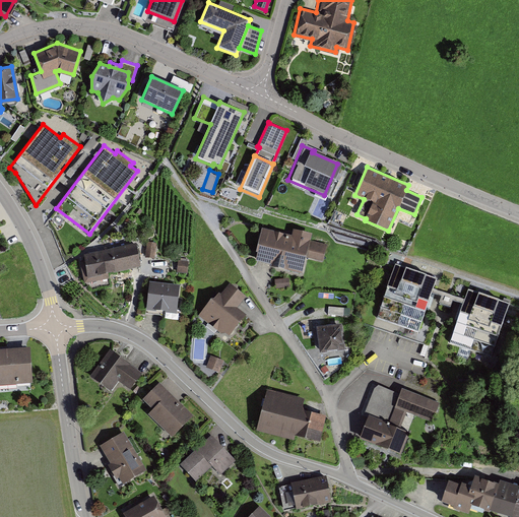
[(292,236),(261,229),(255,254),(257,254),(255,262),(270,266),(270,268),(273,268),(277,269),(279,270),(283,271),(302,275),(307,256),(322,260),(326,243),(311,240),(312,234),(293,230),(292,236)]
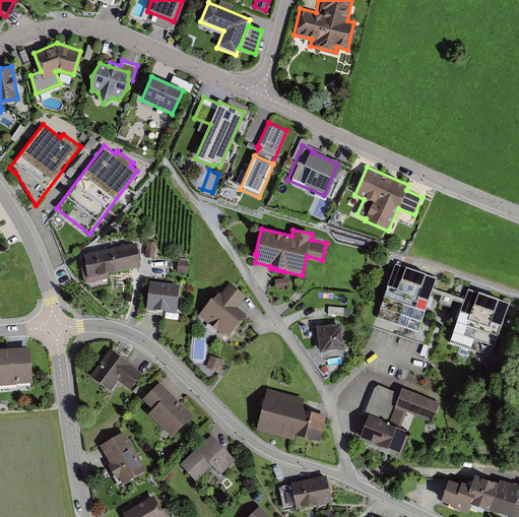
[(132,245),(78,254),(82,274),(135,266),(132,245)]
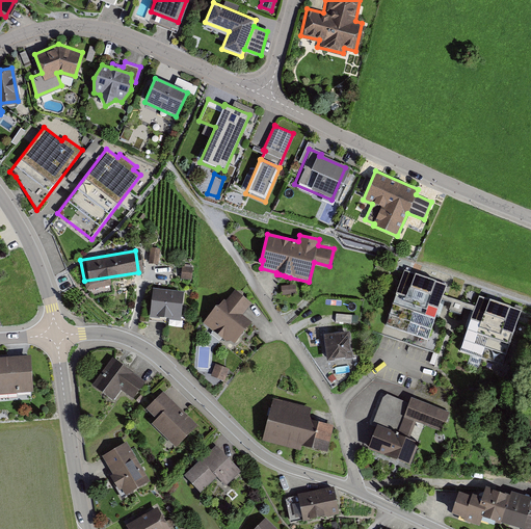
[(442,282),(400,268),(380,327),(422,341),(432,310),(466,320),(455,350),(503,365),(522,309),(473,293),(470,303),(439,293),(442,282)]
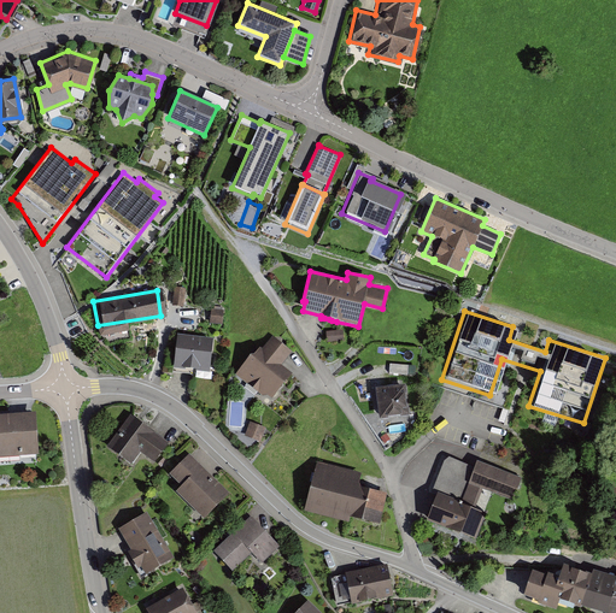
[(211,336),(174,331),(170,364),(206,369),(211,336)]
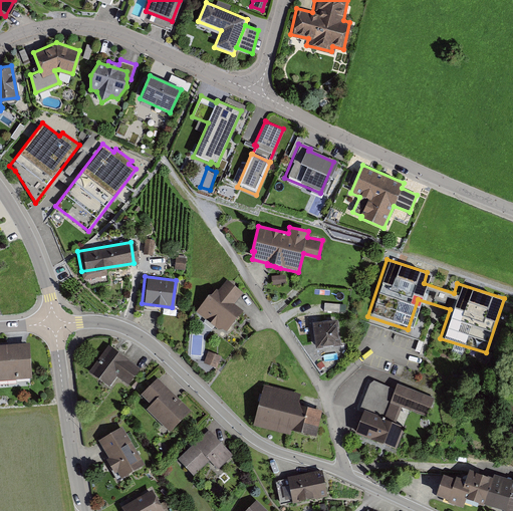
[(215,290),(210,286),(193,310),(223,331),(240,307),(233,302),(241,291),(224,278),(215,290)]
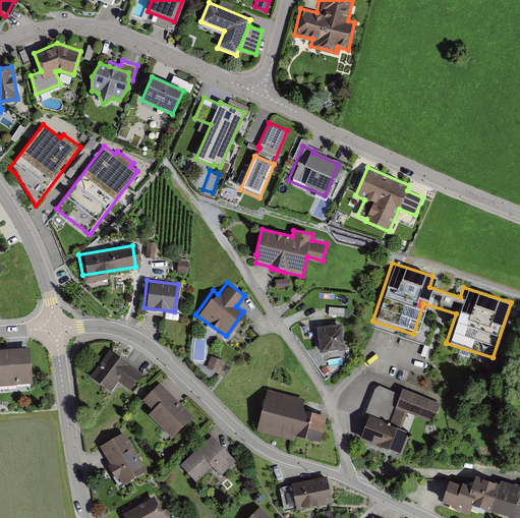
[(342,326),(315,329),(319,355),(345,351),(342,326)]
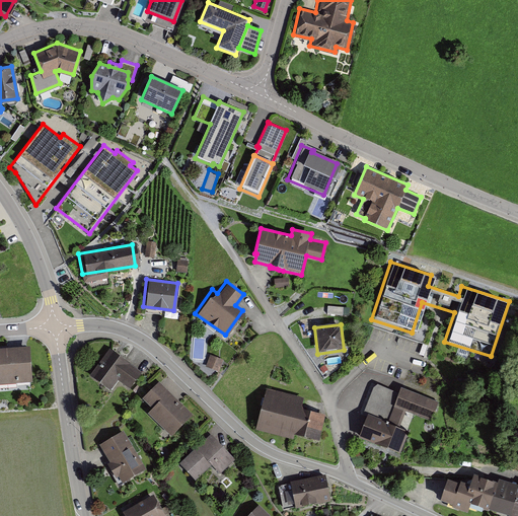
[(29,346),(0,347),(0,382),(31,380),(29,346)]
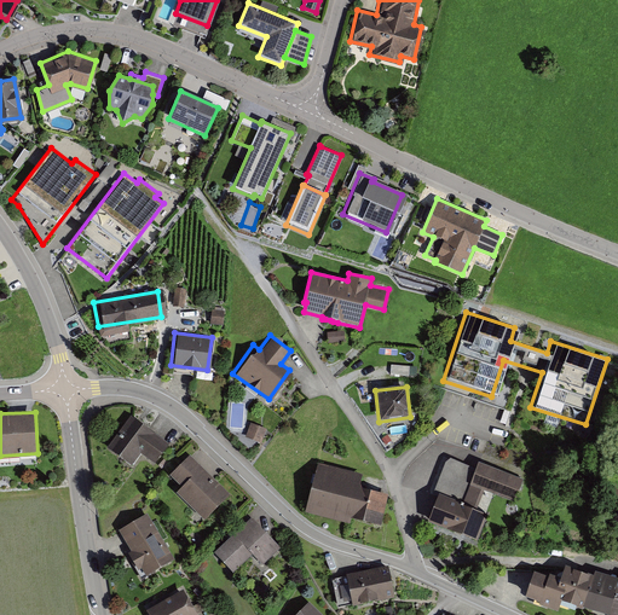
[(165,441),(126,415),(104,446),(127,462),(136,450),(151,460),(165,441)]
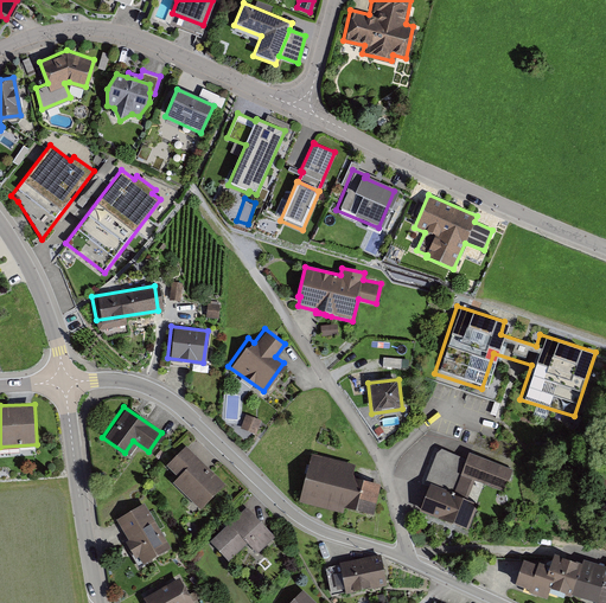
[(243,424),(252,427),(255,416),(247,414),(243,424)]
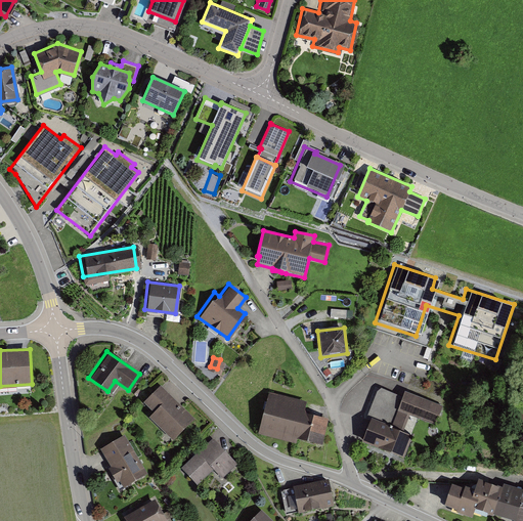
[(192,416),(158,382),(140,400),(150,409),(145,415),(170,438),(192,416)]
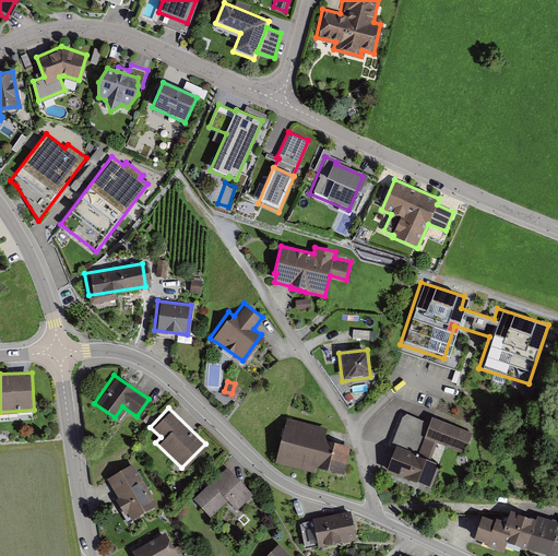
[(431,417),(429,423),(406,414),(402,417),(391,447),(394,449),(386,473),(430,489),(439,464),(429,461),(437,442),(464,453),(472,433),(431,417)]
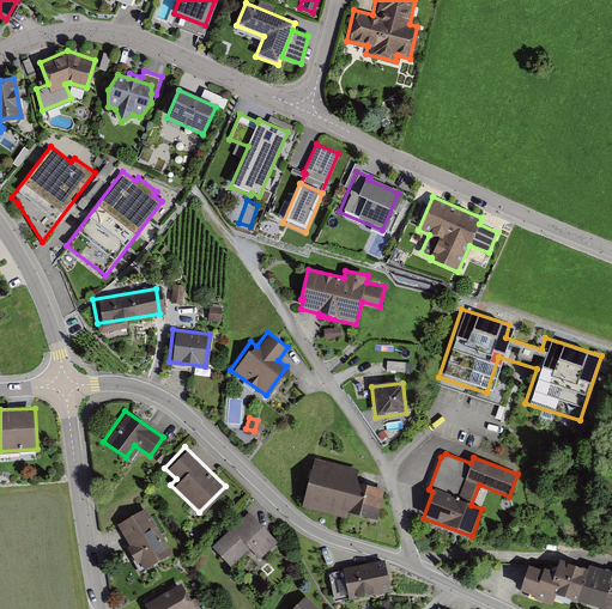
[(355,467),(310,456),(300,506),(347,517),(349,512),(371,517),(379,488),(351,482),(355,467)]
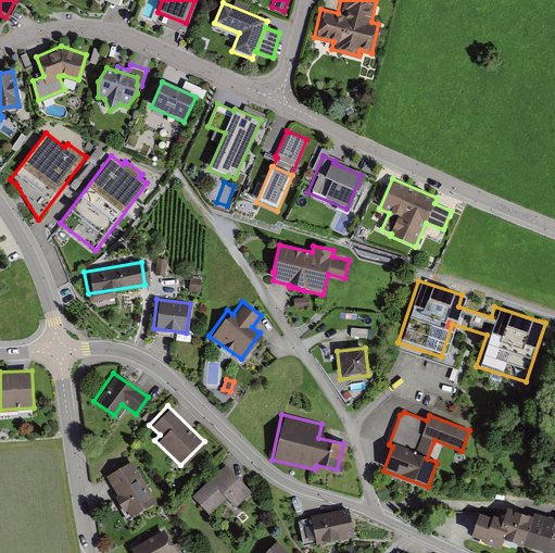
[(129,461),(104,474),(125,516),(151,503),(129,461)]
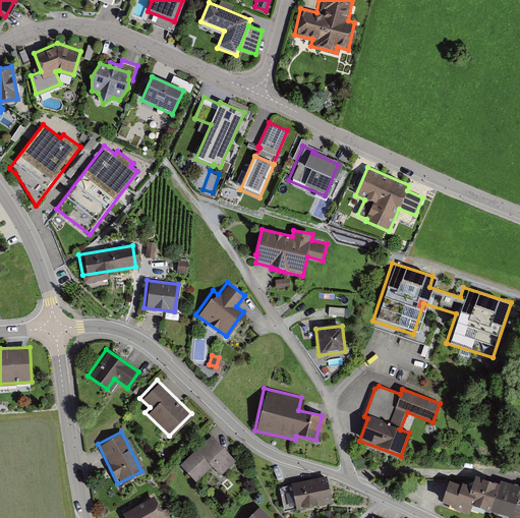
[(234,460),(211,434),(178,463),(192,479),(208,466),(216,476),(234,460)]
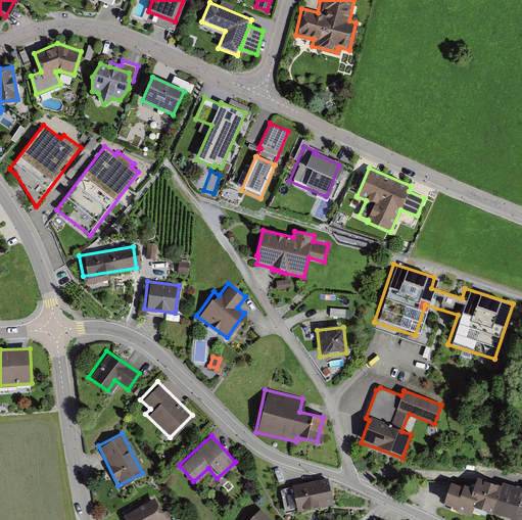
[(466,489),(445,482),(437,504),(462,512),(464,507),(480,513),(481,509),(512,519),(521,519),(521,483),(520,488),(497,480),(495,486),(470,477),(466,489)]
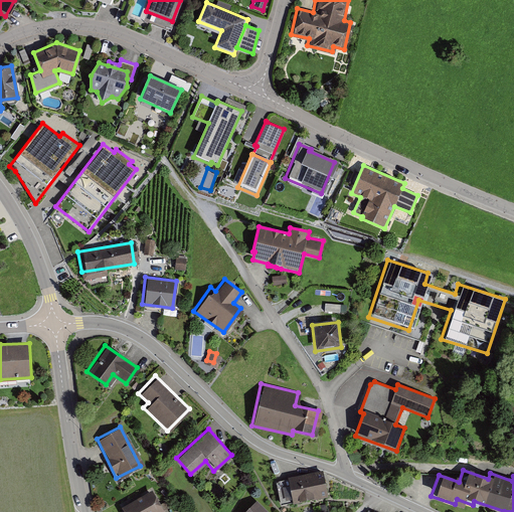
[(318,471),(284,477),(288,501),(322,494),(318,471)]
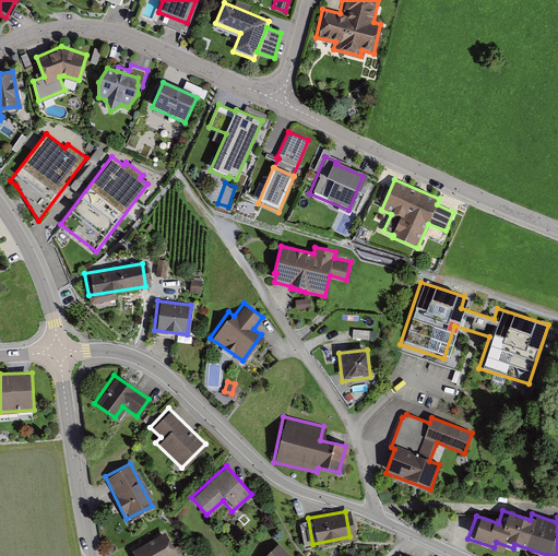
[(165,533),(132,553),(133,555),(178,555),(177,554),(165,533)]
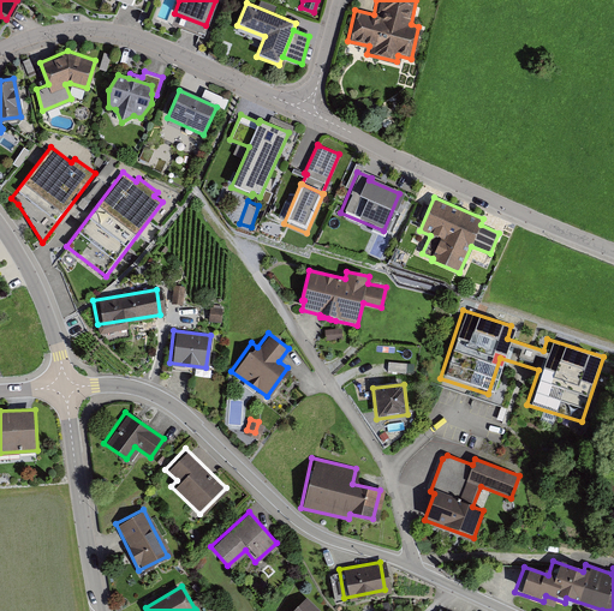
[(319,610),(305,597),(288,610),(319,610)]
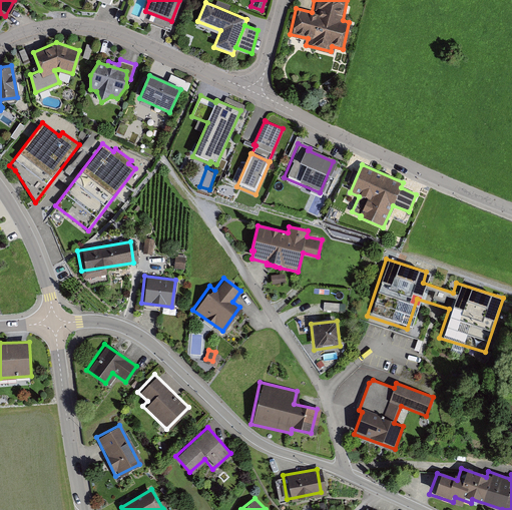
All buildings are outlined.
